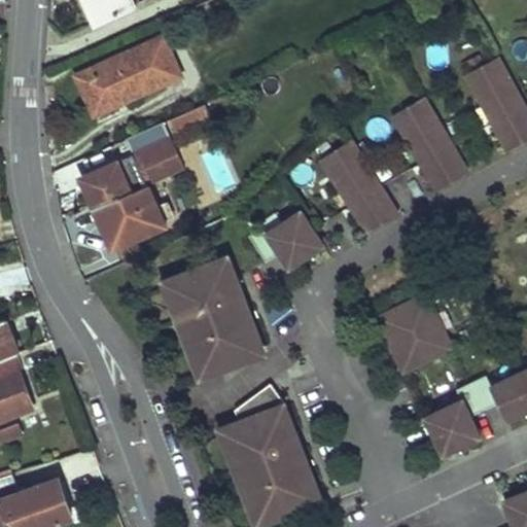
[(90,0),(100,21),(135,4),(133,0),(90,0)]
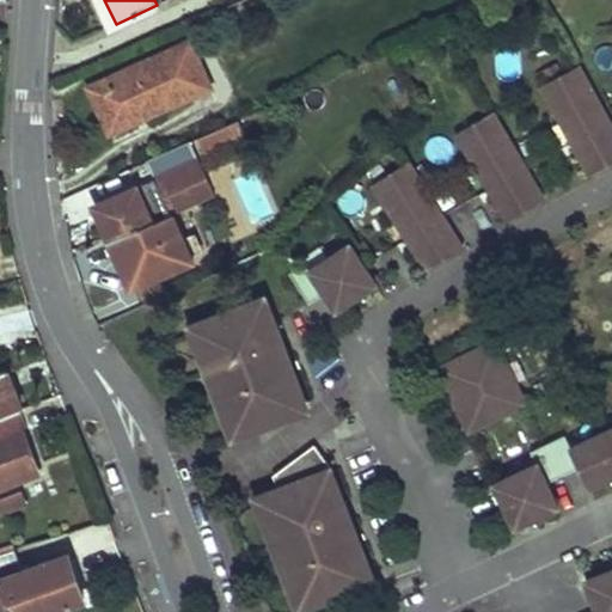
[(202,73),(189,42),(91,87),(109,126),(146,109),(148,115),(193,96),(185,80),(202,73)]
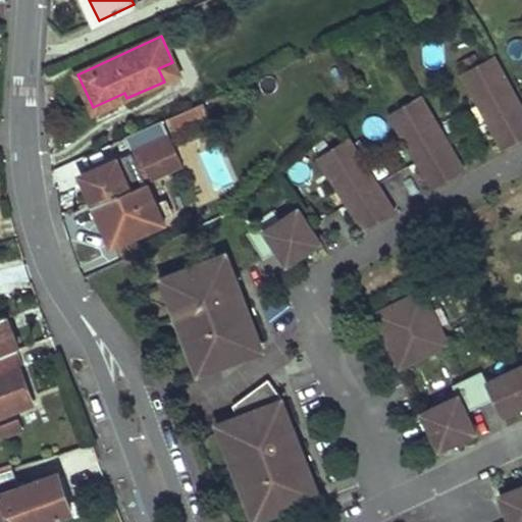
[(464,72),(503,148),(521,137),(521,104),(497,54),(464,72)]
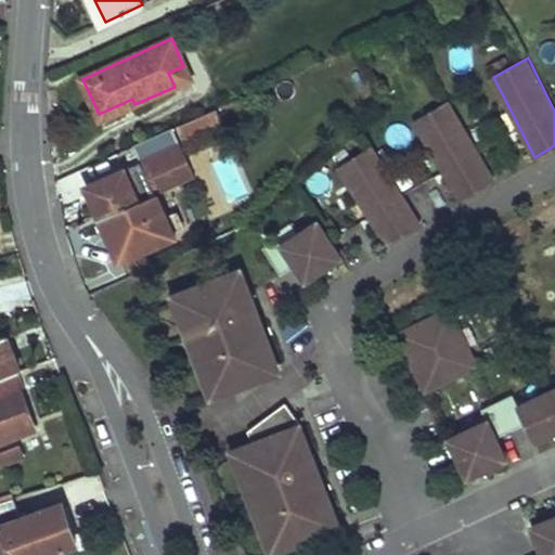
[(183,66),(168,73),(175,87),(190,79),(183,66)]
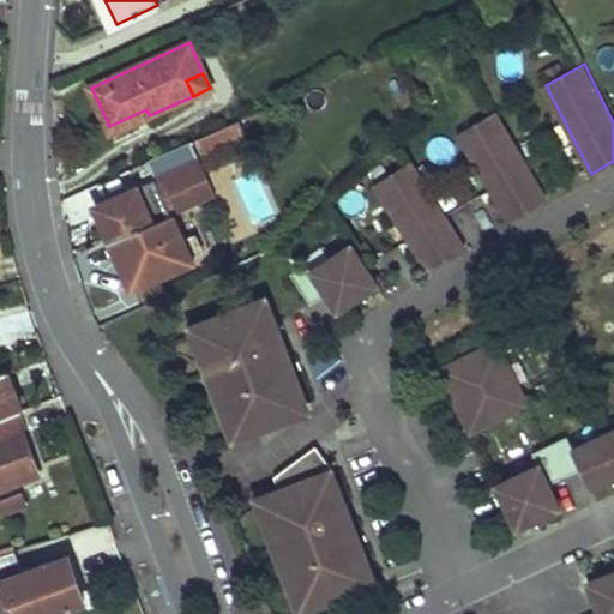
[(146,109),(109,126),(112,133),(149,115),(146,109)]
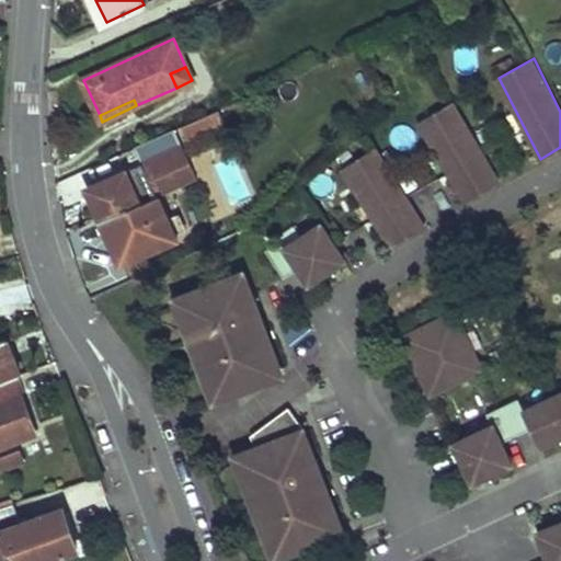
[(462,202),(496,183),(450,103),(416,122),(462,202)]
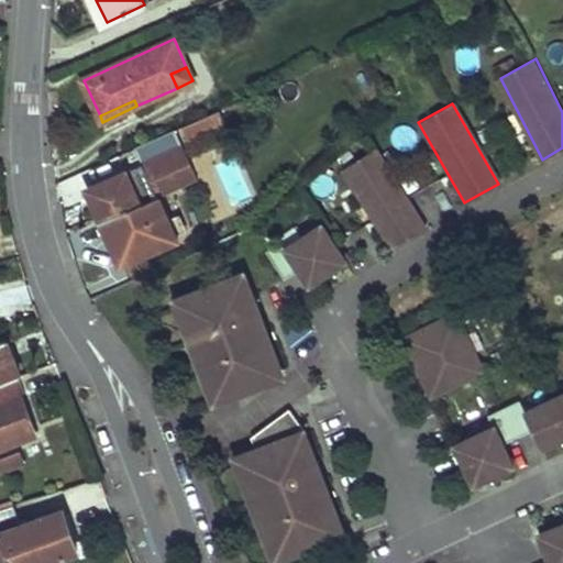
[(183,129),(188,143),(225,128),(219,113),(183,129)]
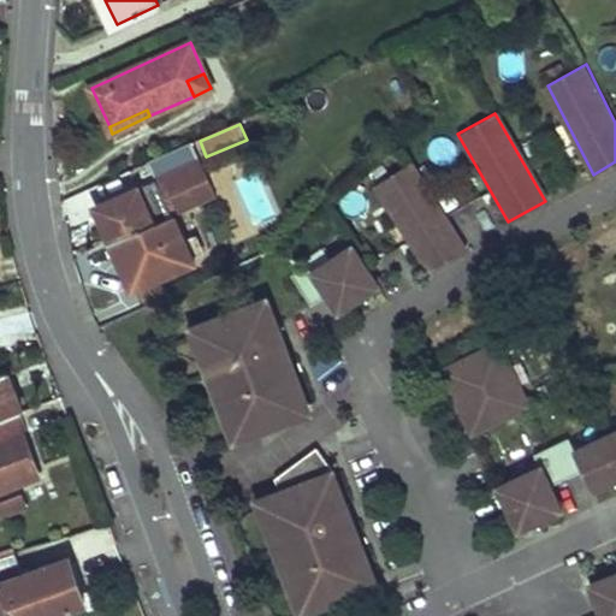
[(217,196),(201,160),(165,176),(166,179),(159,183),(158,179),(96,205),(112,243),(172,215),(217,196)]
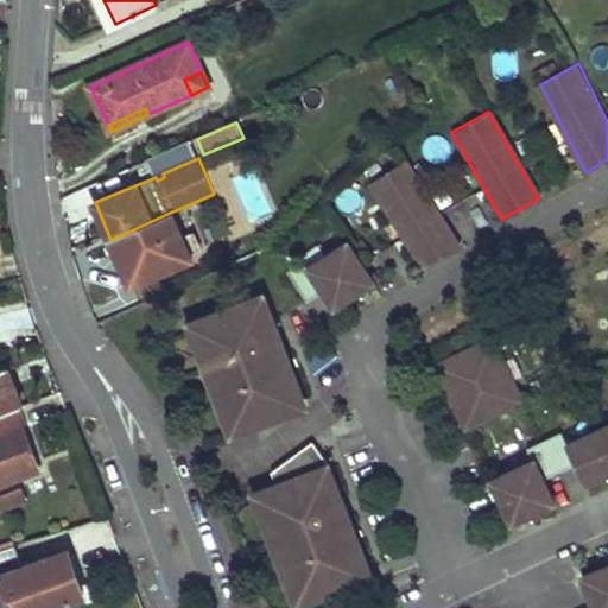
[(367,185),(423,272),(460,248),(405,162),(367,185)]
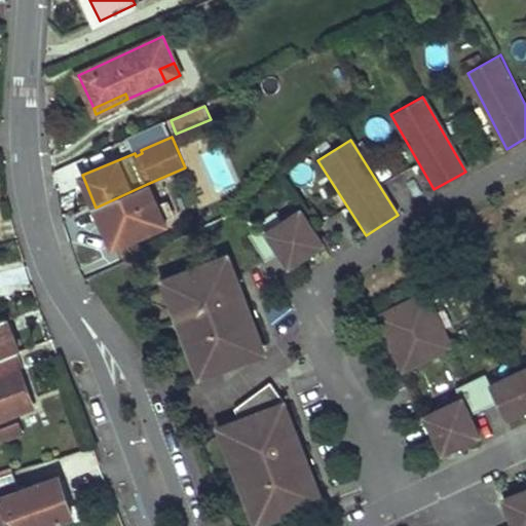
[(147,184),(96,208),(110,243),(132,235),(141,231),(143,236),(164,227),(147,184)]
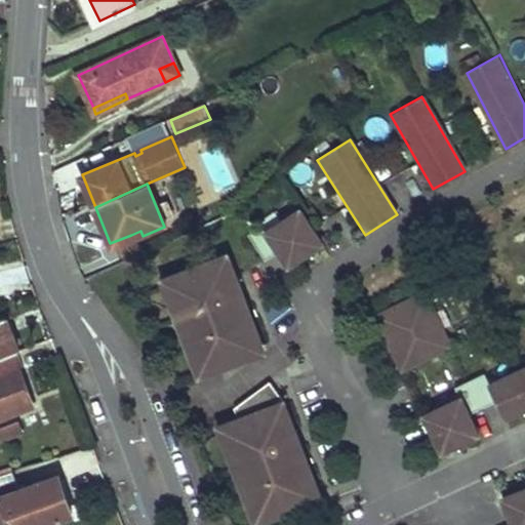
[(317,247),(296,212),(261,233),(258,228),(245,236),(260,260),(274,252),(283,268),(317,247)]
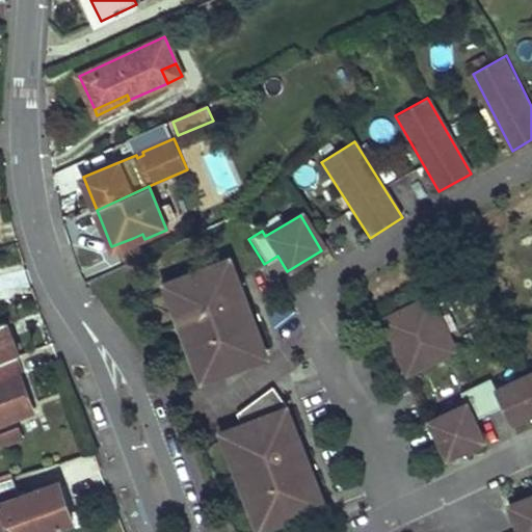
[(142,234),(133,238),(140,258),(151,254),(144,239),(142,234)]
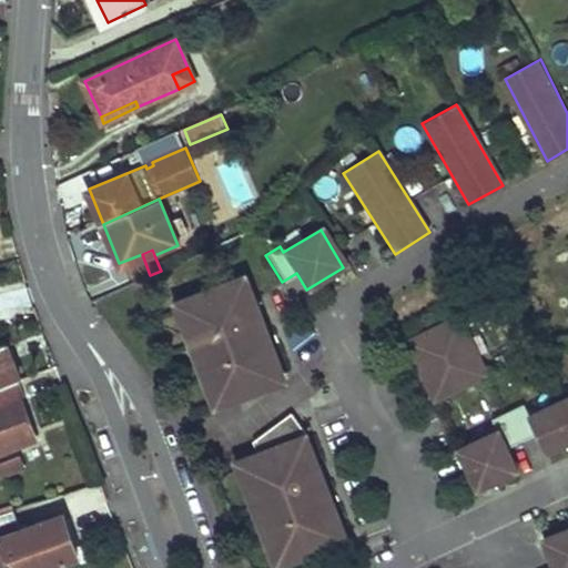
[(179,301),(184,314),(191,330),(181,334),(185,347),(196,343),(204,364),(194,367),(199,381),(210,376),(217,397),(208,401),(211,411),(251,394),(247,384),(280,372),(260,323),(230,335),(222,317),(254,305),(242,275),(179,301)]
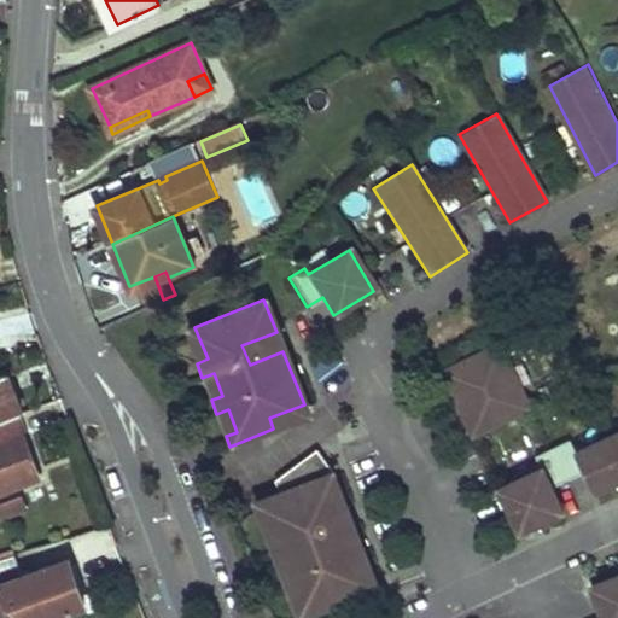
[(190,345),(197,363),(208,359),(200,342),(190,345)]
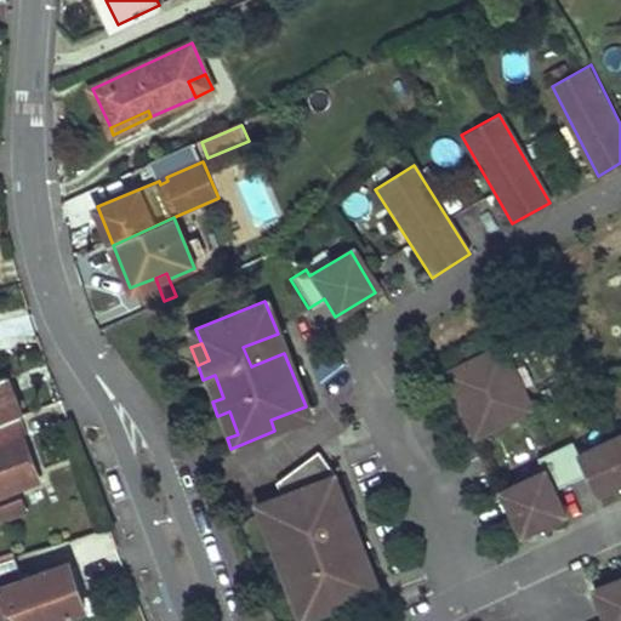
[(474,434),(533,408),(523,388),(516,392),(494,346),(444,370),(461,404),(468,400),(473,411),(466,415),(474,434)]
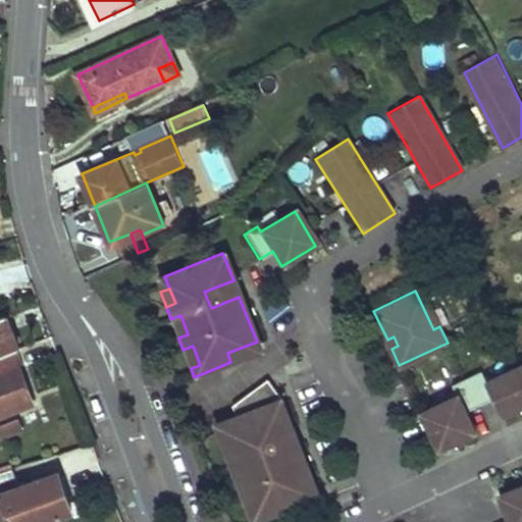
[(180,315),(170,319),(178,337),(188,334),(180,315)]
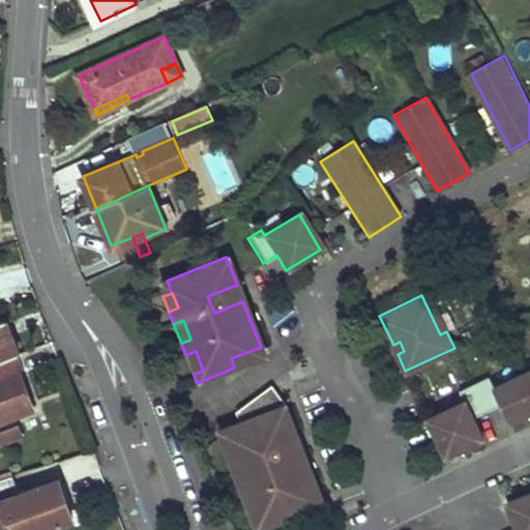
[(0,323),(0,360),(12,356),(0,323)]
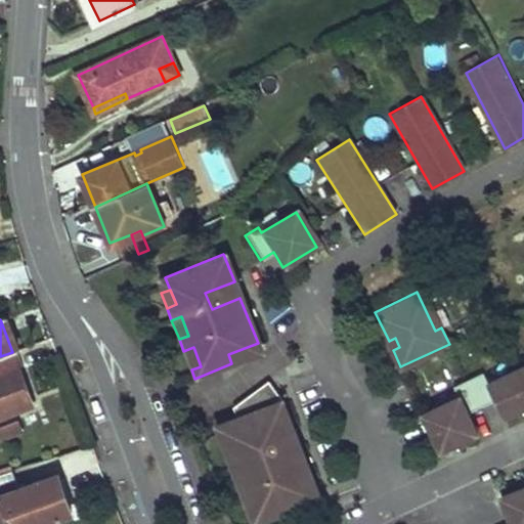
[(399,347),(395,338),(389,341),(393,350),(399,347)]
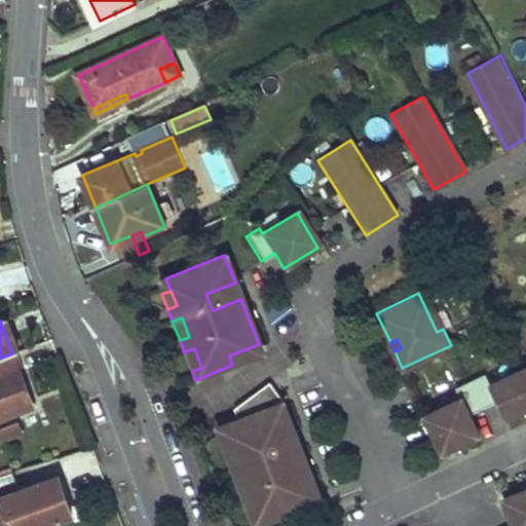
[(194,348),(184,352),(192,371),(201,368),(194,348)]
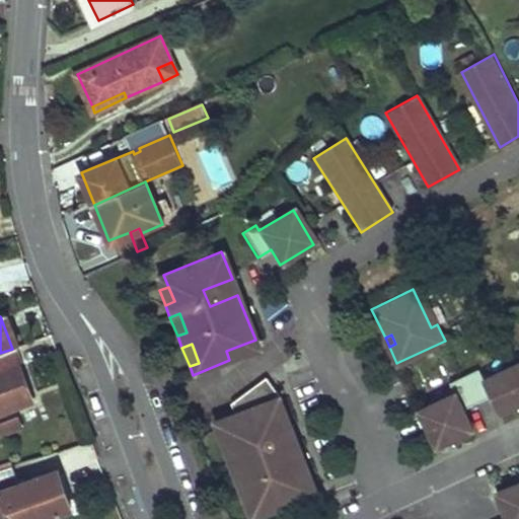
[(29,394),(12,349),(0,353),(0,414),(21,405),(19,398),(29,394)]
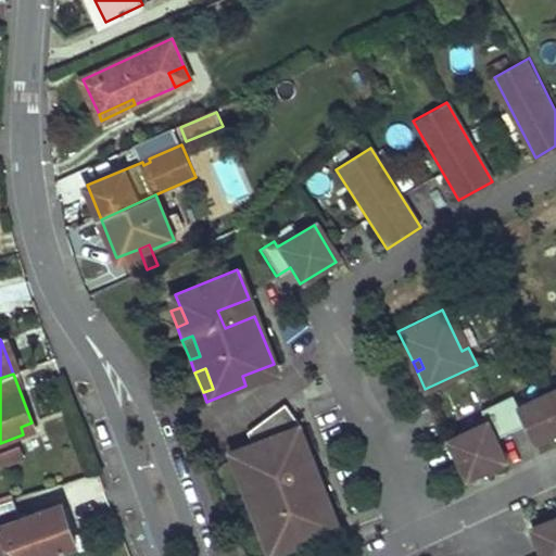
[(468,477),(507,458),(497,437),(526,422),(533,440),(555,429),(555,388),(517,407),(510,394),(483,407),(490,420),(450,439),(468,477)]
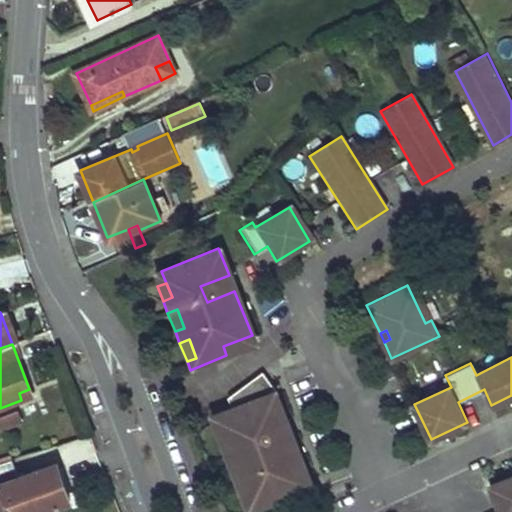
[(264,451),(258,433),(287,422),(277,396),(250,380),(215,404),(222,423),(230,441),(220,445),(224,454),(233,450),(239,465),(229,469),(236,484),(245,481),(254,503),(246,506),(246,508),(247,509),(248,510),(250,511),(251,511),(257,511),(272,503),(285,498),(283,494),(311,481),(294,439),(264,451)]
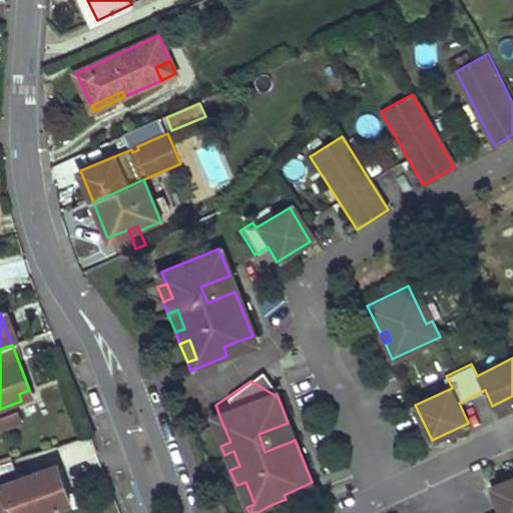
[(29,390),(19,394),(21,401),(32,397),(29,390)]
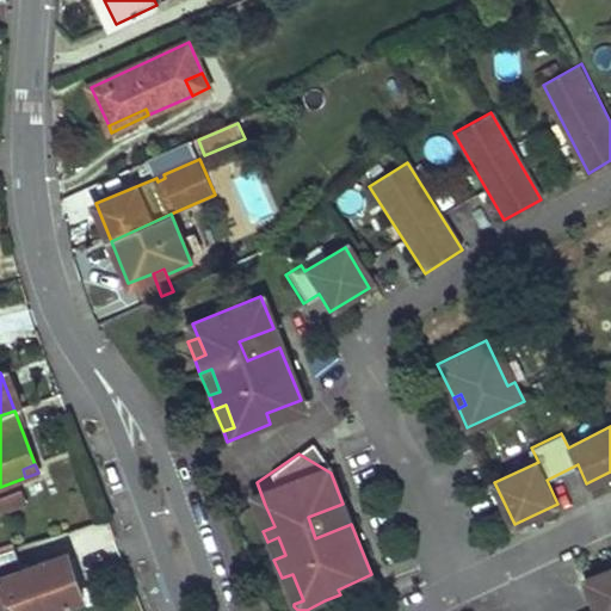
[(18,494),(0,501),(0,506),(2,513),(23,505),(18,494)]
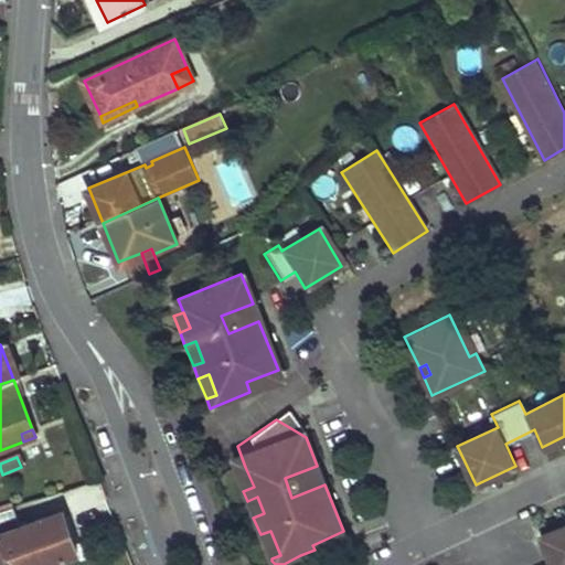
[(254,487),(245,467),(235,471),(243,491),(254,487)]
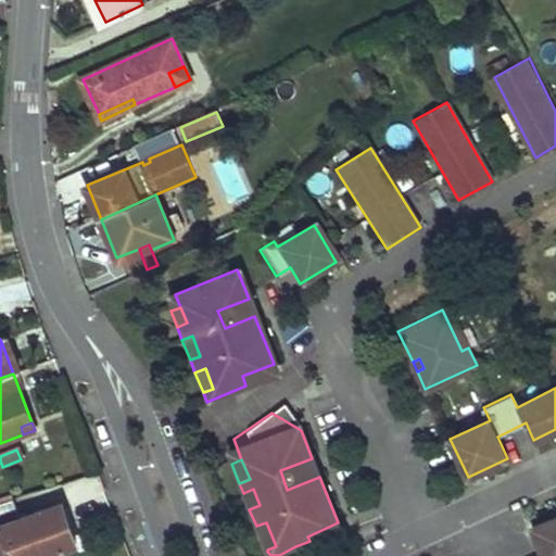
[(260,505),(253,489),(243,493),(249,509),(260,505)]
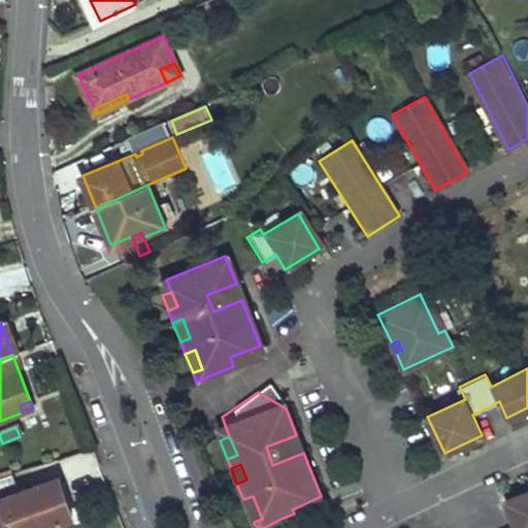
[(19,493),(11,473),(0,476),(0,527),(39,527),(47,525),(73,516),(59,477),(19,493)]
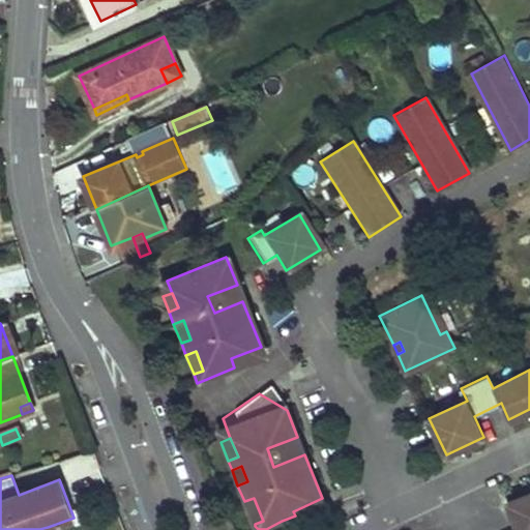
[(529,529),(529,494),(509,503),(519,529),(529,529)]
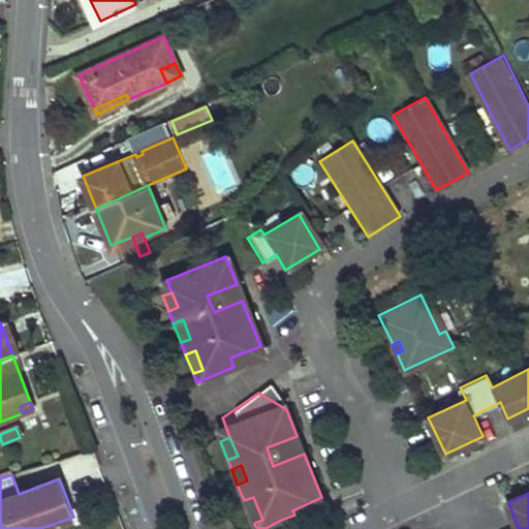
[(262,520),(253,497),(244,500),(253,524),(254,523),(262,520)]
